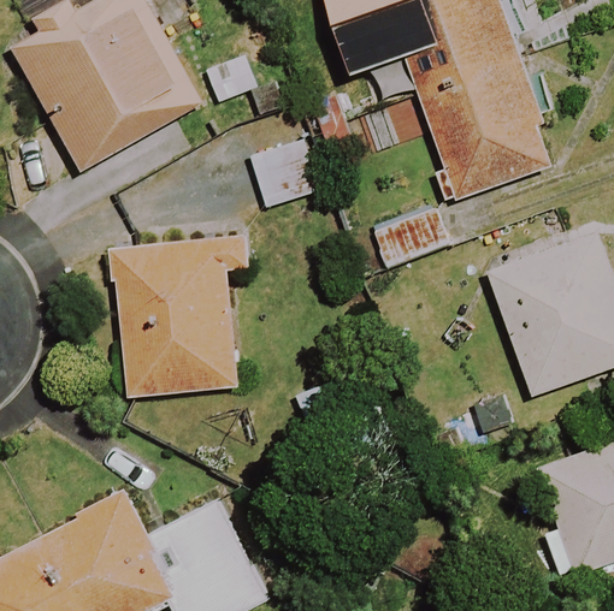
[(201,104),(145,0),(99,0),(13,46),(80,168),(201,104)]
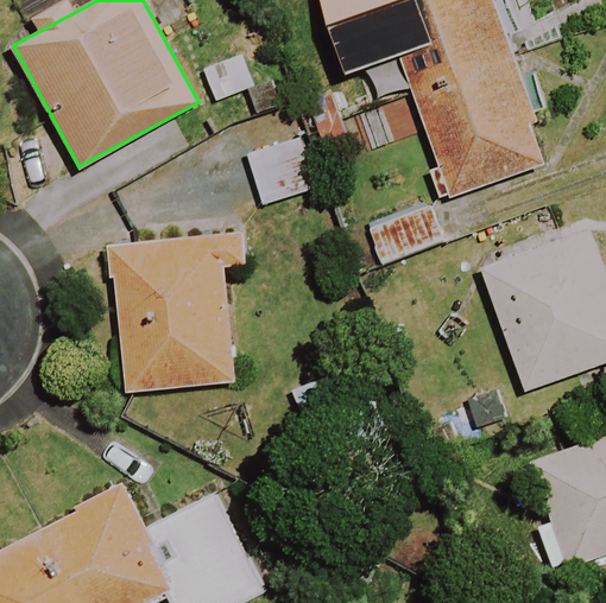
[(548,162),(488,0),(321,0),(348,74),(397,56),(448,197),(548,162)]
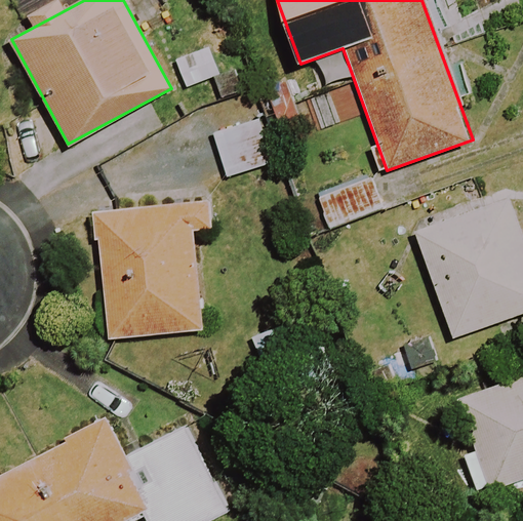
[(217,76),(207,45),(173,56),(184,87),(217,76)]
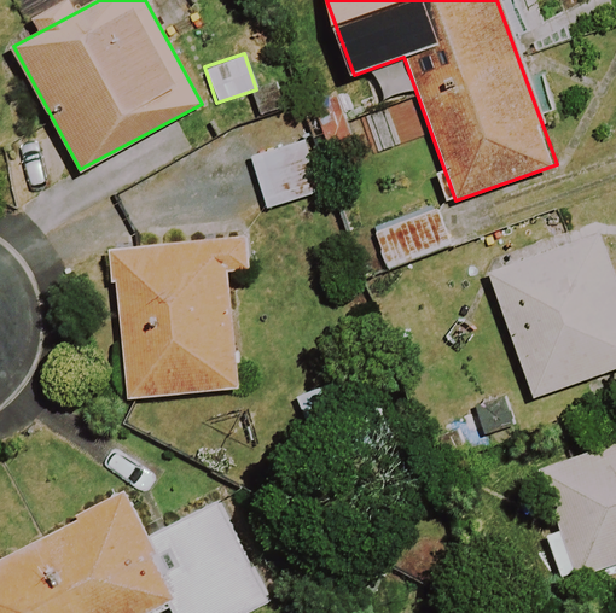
[(449,246),(434,200),(368,222),(384,268),(449,246)]
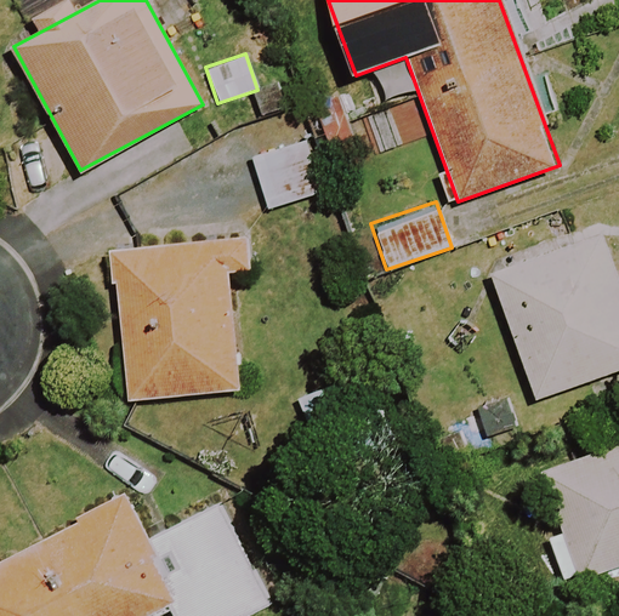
[(618,369),(618,278),(602,231),(489,269),(534,399),(618,369)]
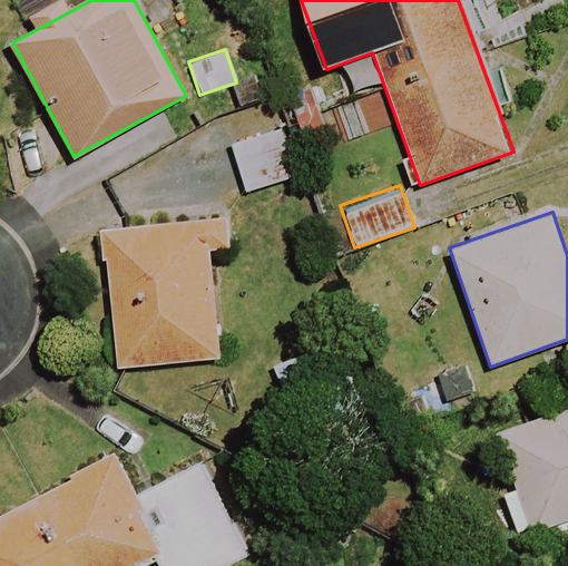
[(221,360),(209,221),(105,228),(116,368),(221,360)]
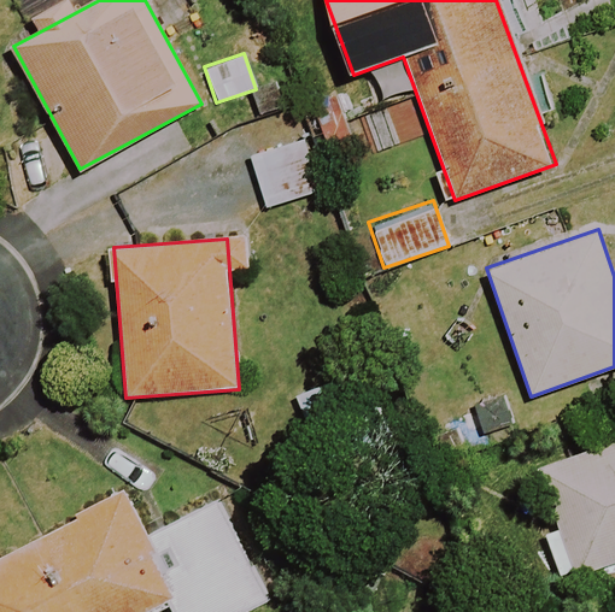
[(614,442),(540,466),(560,529),(544,534),(558,578),(614,560),(614,442)]
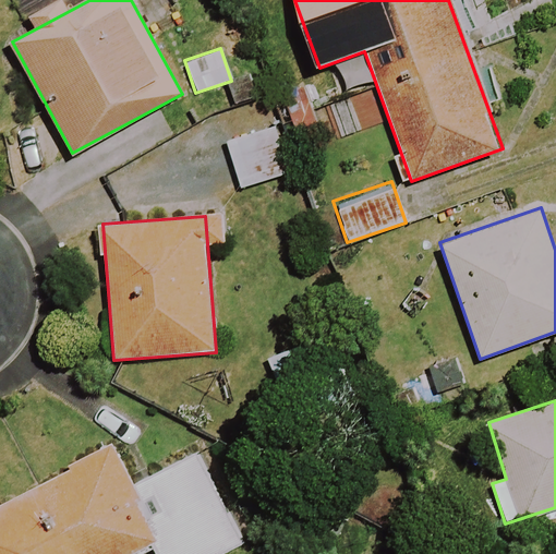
[(135,485),(112,443),(0,502),(0,553),(134,553),(150,545),(155,553),(221,553),(244,542),(197,453),(135,485)]
